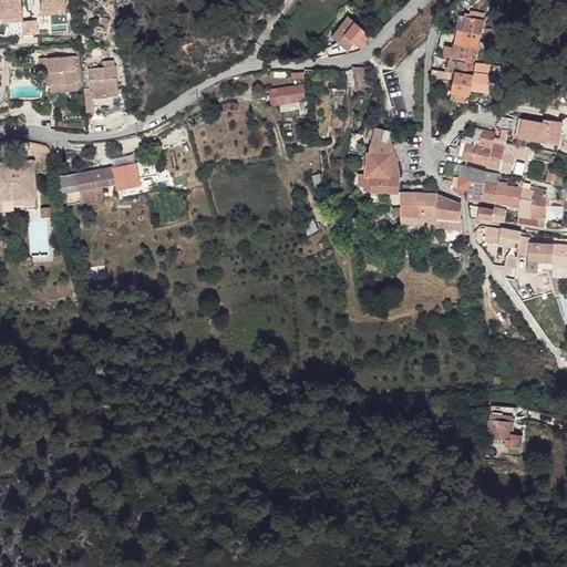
[(0,0),(0,17),(23,14),(21,0),(0,0)]
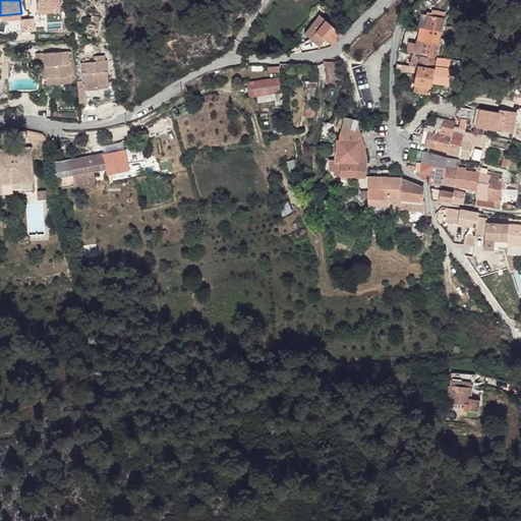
[(62,11),(62,6),(40,8),(40,2),(37,2),(38,13),(62,11)]
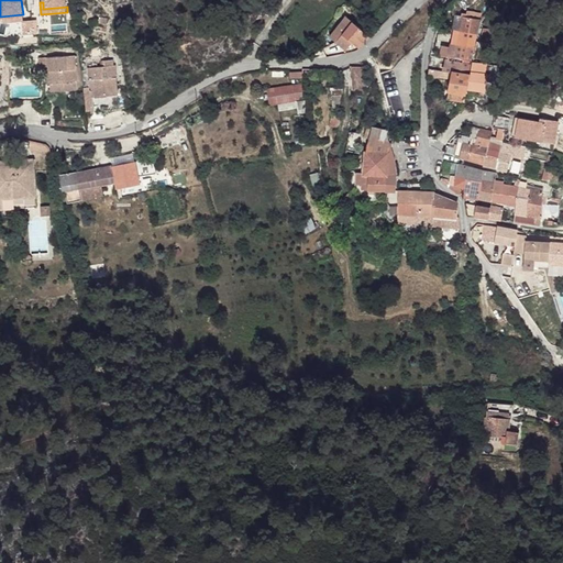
[(450,79),(448,91),(465,95),(466,89),(473,63),(476,44),(477,41),(481,20),(474,18),(474,12),(467,11),(466,14),(462,13),(462,15),(460,30),(454,29),(450,47),(442,45),(440,55),(448,57),(445,67),(443,67),(442,72),(429,68),(428,76),(450,79)]
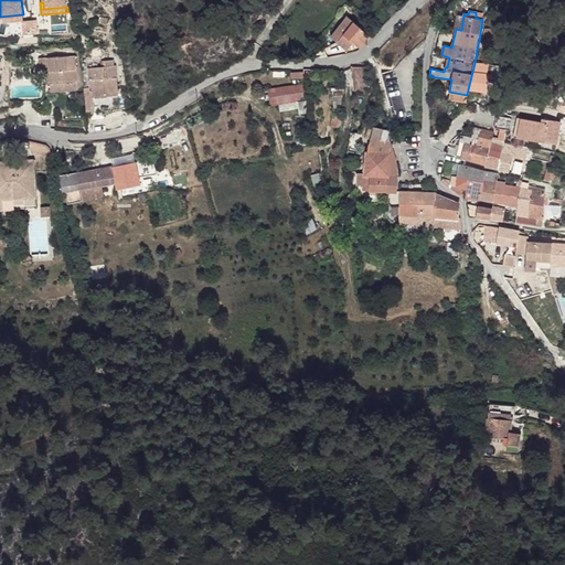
[(331,36),(338,42),(343,34),(353,43),(360,49),(371,36),(347,17),(331,36)]
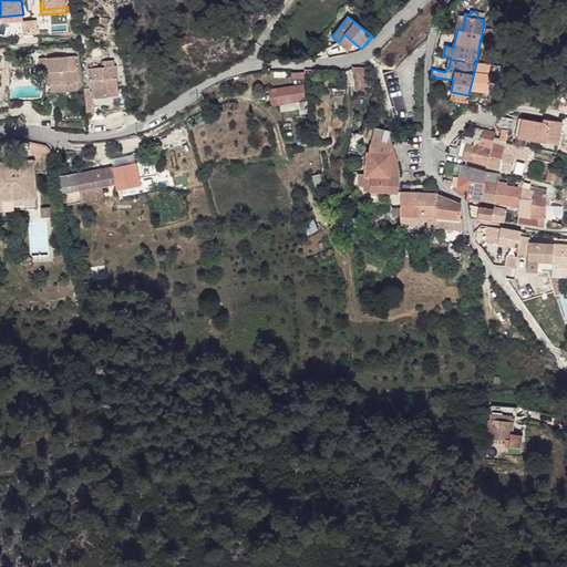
[(486,29),(484,39),(495,41),(497,31),(486,29)]
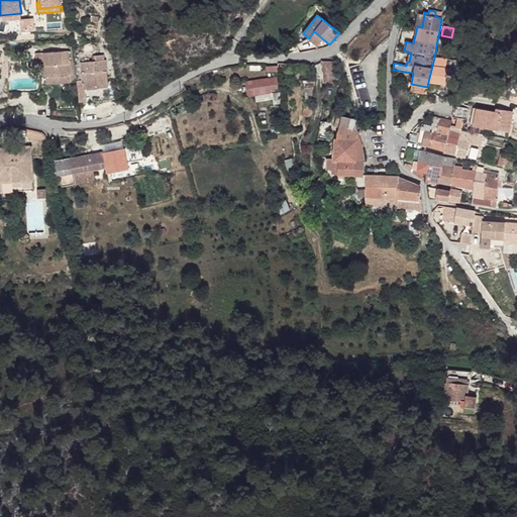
[(309,38),(318,45),(323,39),(314,31),(309,38)]
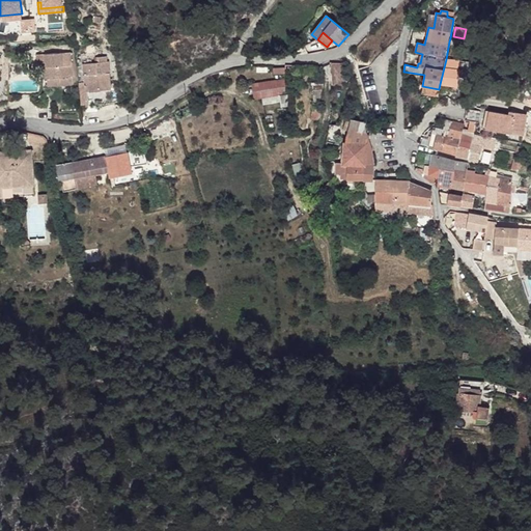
[(47,79),(48,85),(74,84),(71,53),(45,54),(47,79)]
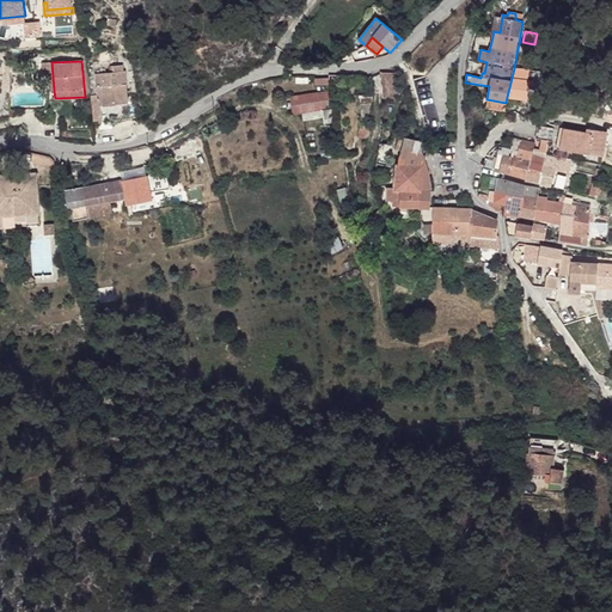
[(49,80),(50,91),(54,91),(51,62),(42,63),(43,80),(49,80)]
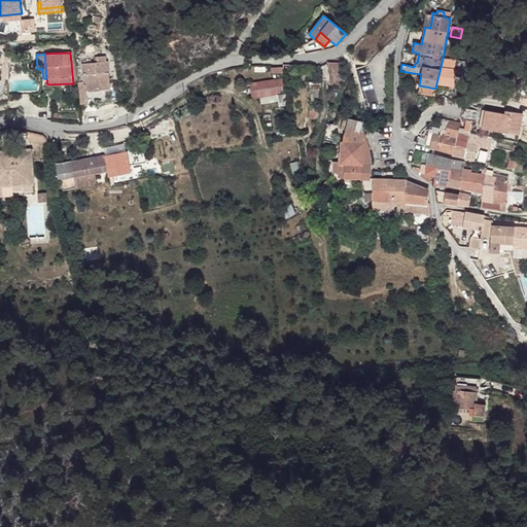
[(78,82),(80,104),(85,104),(84,100),(88,100),(86,91),(110,89),(110,80),(100,80),(99,73),(109,72),(108,61),(106,62),(106,57),(95,58),(96,63),(82,64),(83,81),(78,82)]
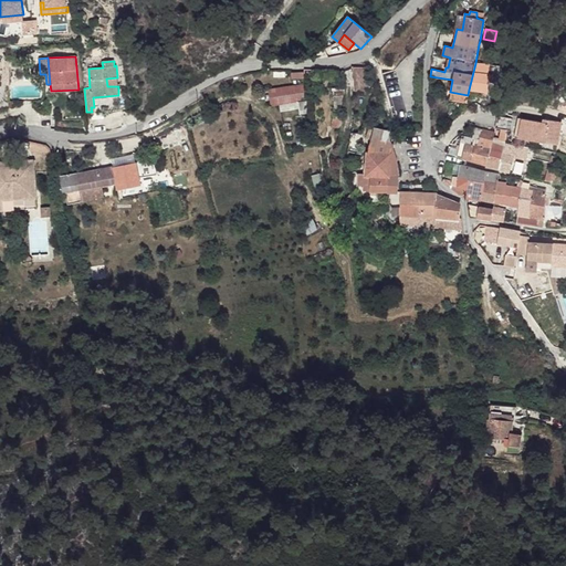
[(475,63),(469,90),(486,92),(489,82),(498,83),(500,66),(475,63)]
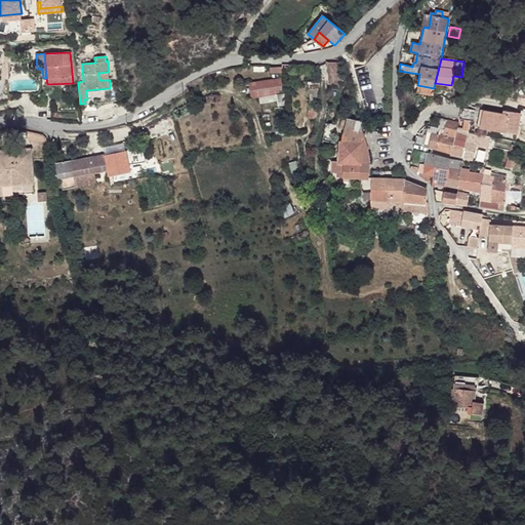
[(328,63),(329,84),(340,84),(340,63),(328,63)]
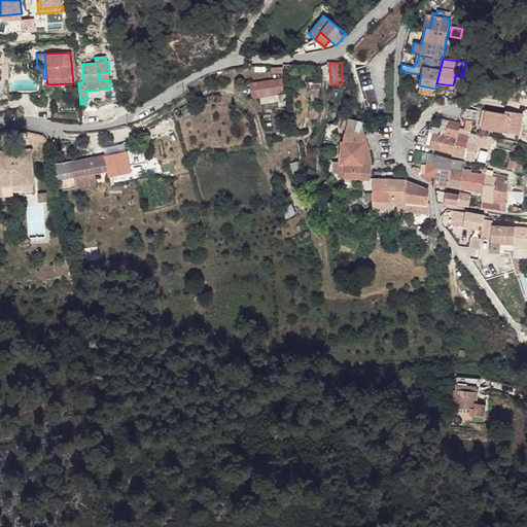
[(110,80),(109,72),(99,73),(100,80),(110,80)]
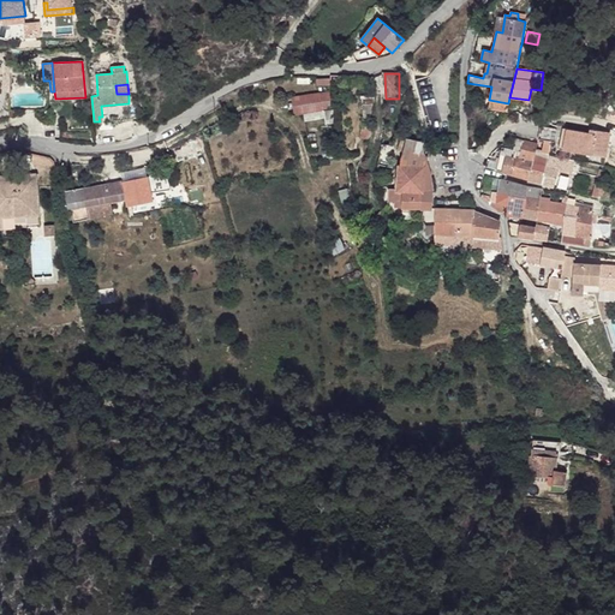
[(292,97),(294,114),(323,111),(326,124),(336,123),(334,109),(332,91),(292,97)]
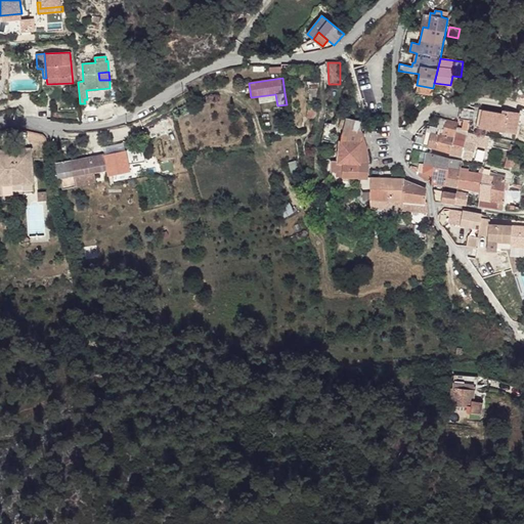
[(417,85),(416,92),(432,95),(433,88),(417,85)]
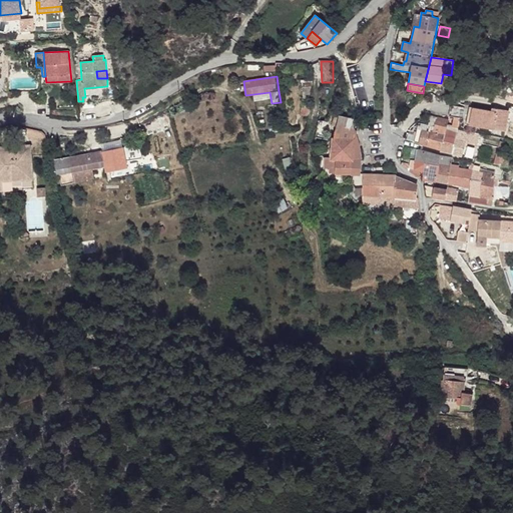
[(303,86),(301,108),(310,108),(312,87),(303,86)]
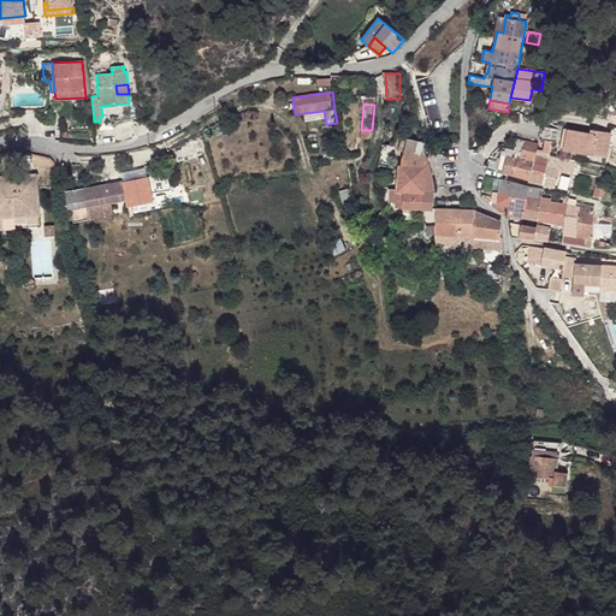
[(542,126),(539,140),(545,141),(552,142),(555,142),(557,129),(542,126)]
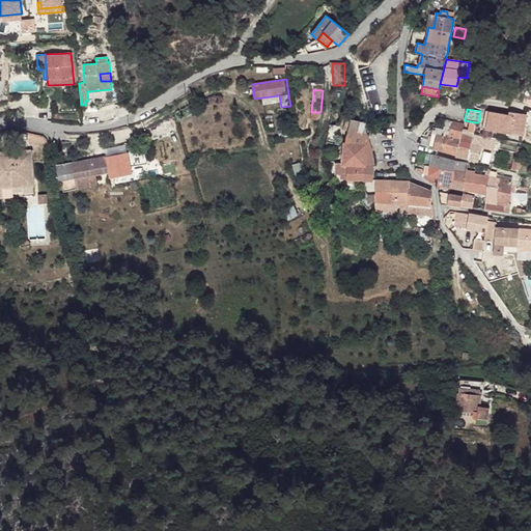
[(490,111),(486,129),(506,132),(509,114),(490,111)]
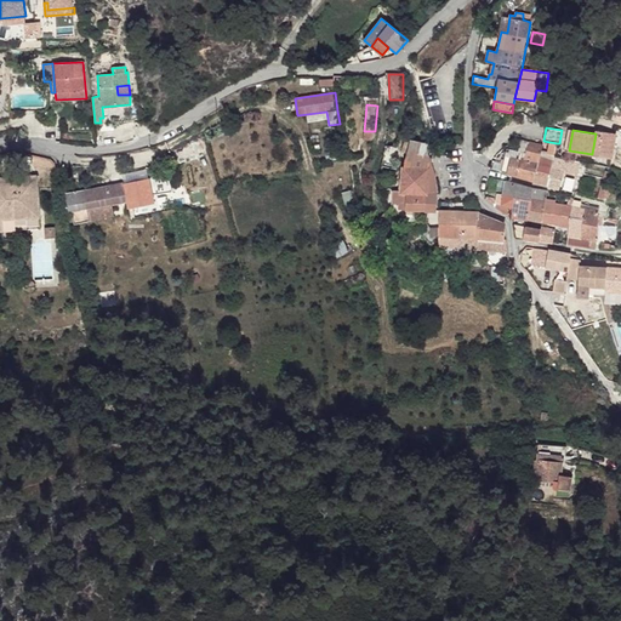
[(596,134),(592,154),(611,158),(615,134),(596,130),(596,134)]
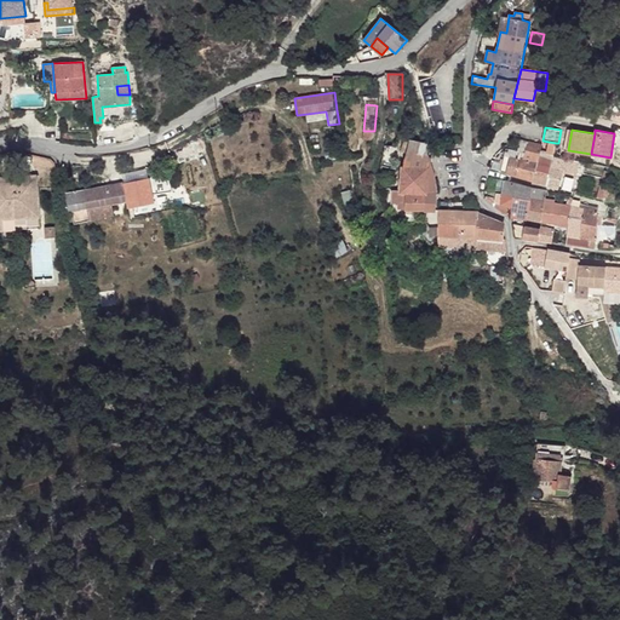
[(399,202),(399,207),(406,208),(422,210),(435,210),(436,193),(434,176),(428,155),(428,143),(409,139),(403,166),(401,190),(392,189),(392,202),(399,202)]
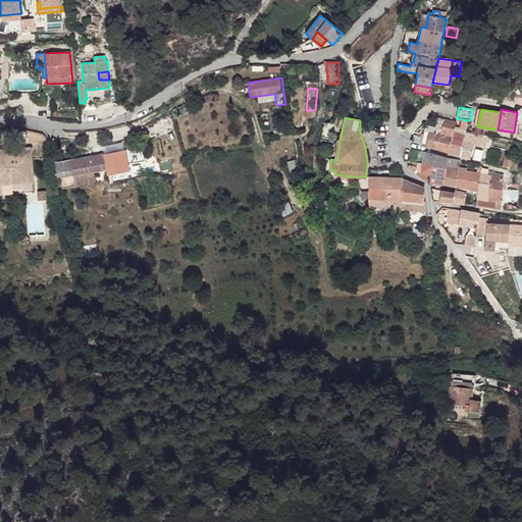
[(421,145),(449,153),(455,127),(456,121),(438,117),(436,127),(426,124),(421,145)]
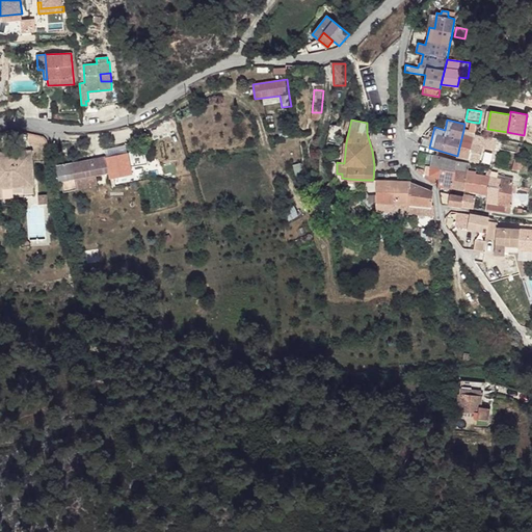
[(463,130),(457,156),(469,159),(475,134),(477,123),(471,122),(469,131),(463,130)]
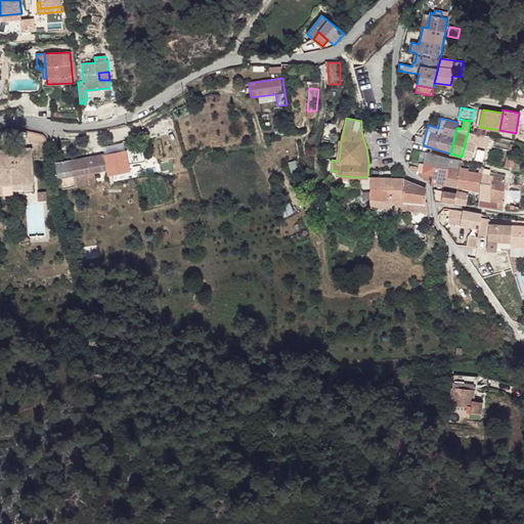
[(468,132),(462,157),(472,160),(475,144),(487,147),(489,137),(468,132)]
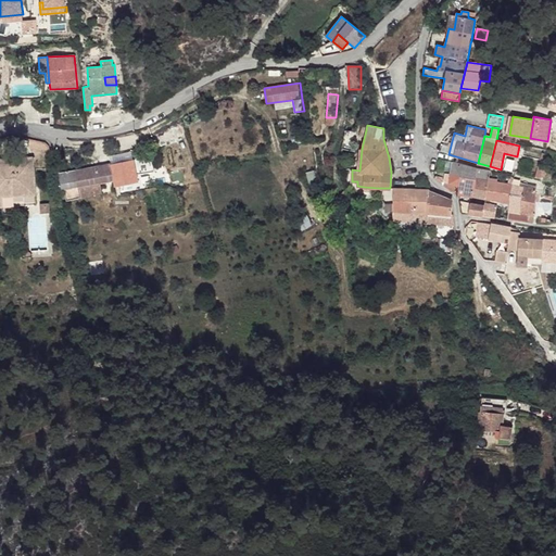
[(111,164),(111,165),(134,161),(131,152),(110,156),(111,164)]
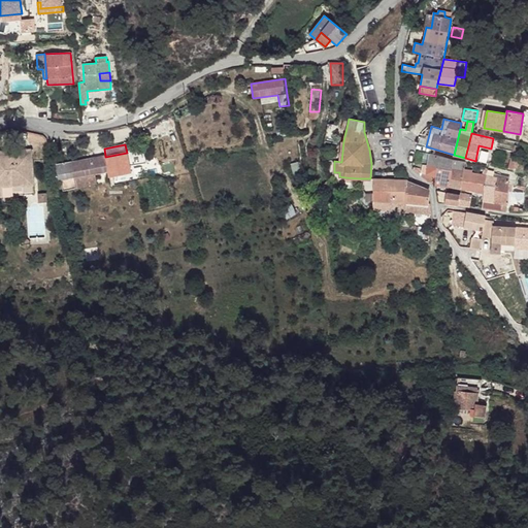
[(34,185),(32,150),(0,151),(0,186),(11,186),(34,185)]
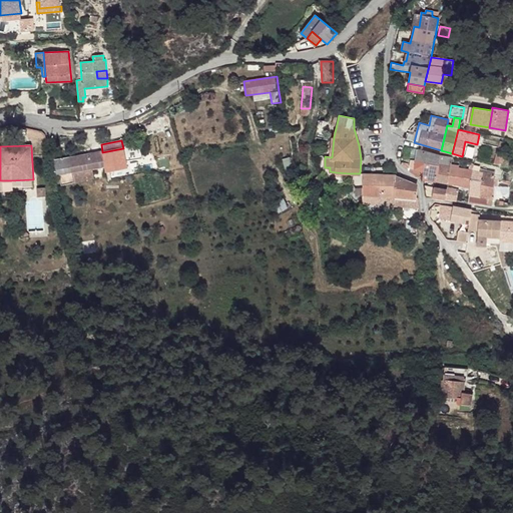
[(55,160),(57,174),(59,173),(59,170),(71,167),(72,171),(92,167),(91,165),(104,163),(106,170),(126,166),(123,148),(102,152),(102,151),(55,160)]
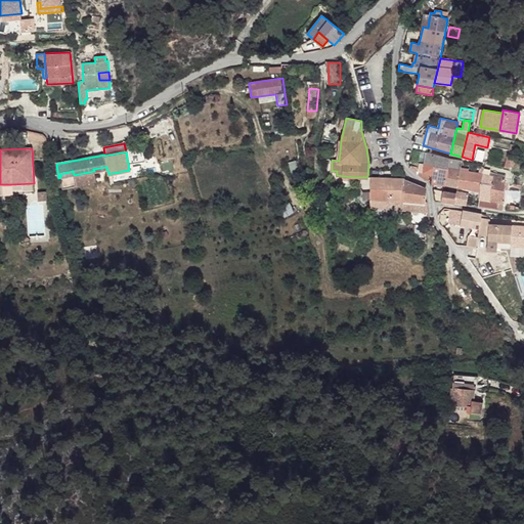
[(427,153),(426,164),(425,164),(448,168),(449,160),(427,153)]
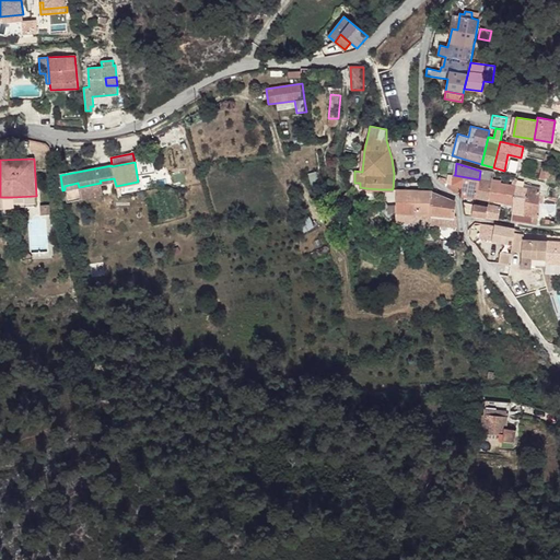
[(479,179),(476,197),(489,200),(492,182),(491,182),(493,173),(480,171),(479,179)]
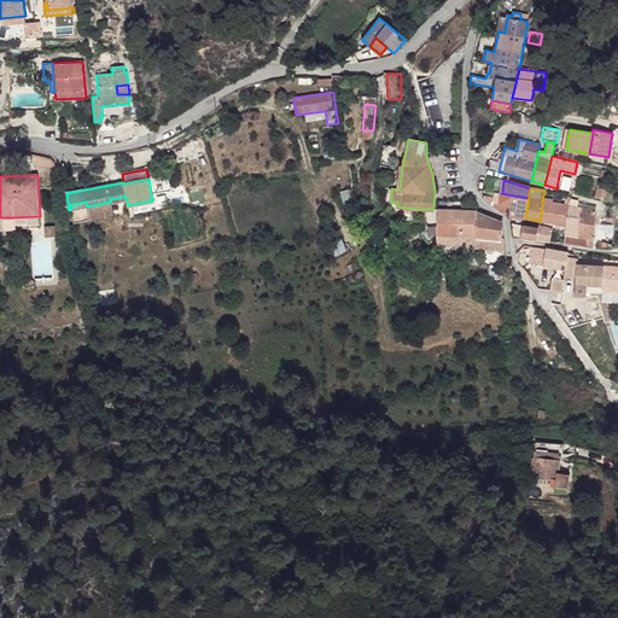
[(502,214),(512,216),(525,217),(529,198),(501,193),(502,193),(495,192),(494,197),(484,196),(483,198),(494,208),(502,214)]
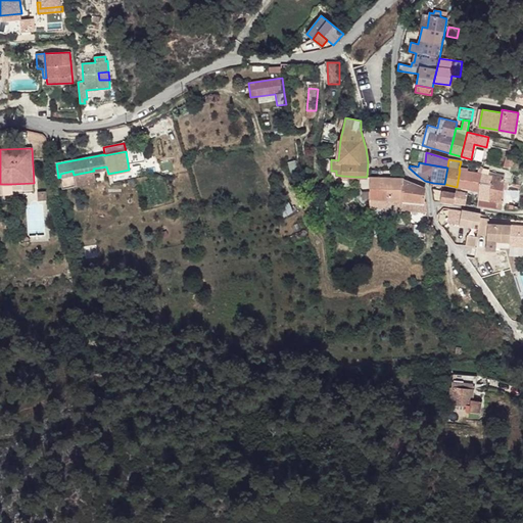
[(457,187),(456,191),(468,193),(465,188),(471,189),(479,190),(481,174),(477,173),(460,170),(457,187)]
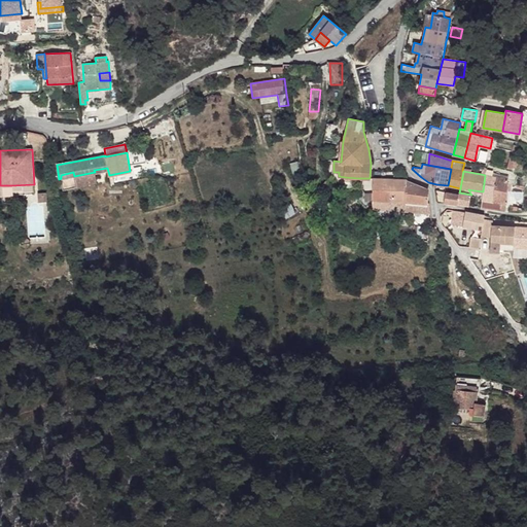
[(482,199),(482,200),(505,204),(507,204),(508,179),(492,176),(493,172),(486,171),(485,175),(483,191),(482,199)]
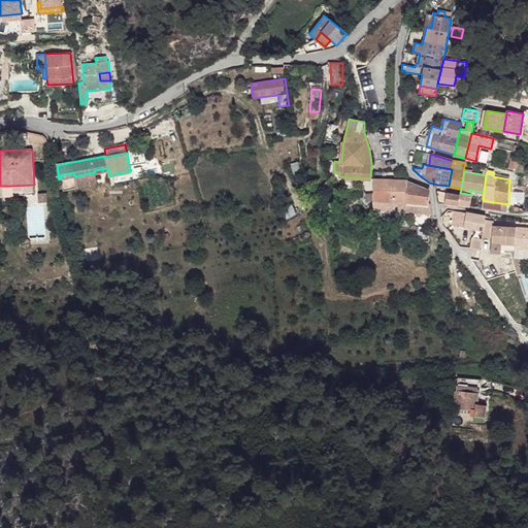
[(61,178),(63,191),(97,184),(95,172),(74,176),(73,172),(61,175),(61,178)]
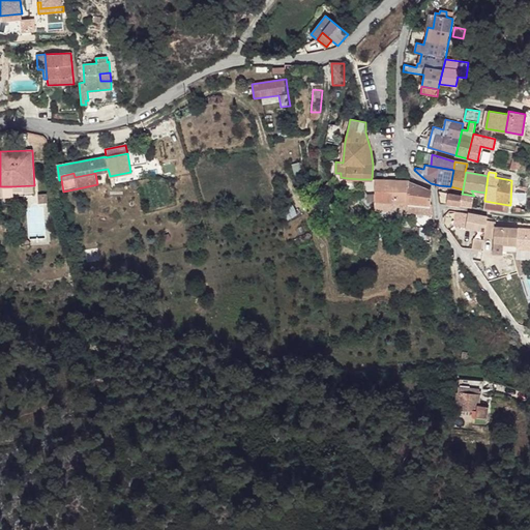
[(376,181),(375,200),(394,202),(394,205),(391,204),(391,210),(408,211),(408,213),(433,215),(432,205),(430,205),(431,196),(431,194),(430,190),(425,188),(409,182),(409,181),(376,179),(376,181)]
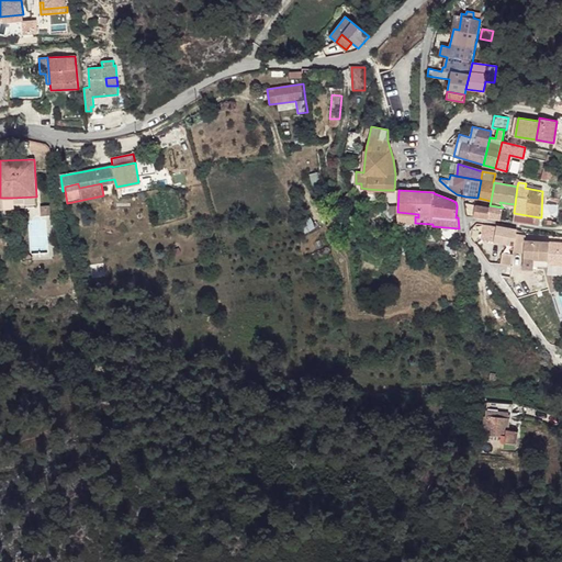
[(390,204),(390,212),(397,212),(398,192),(386,192),(385,201),(390,204)]
